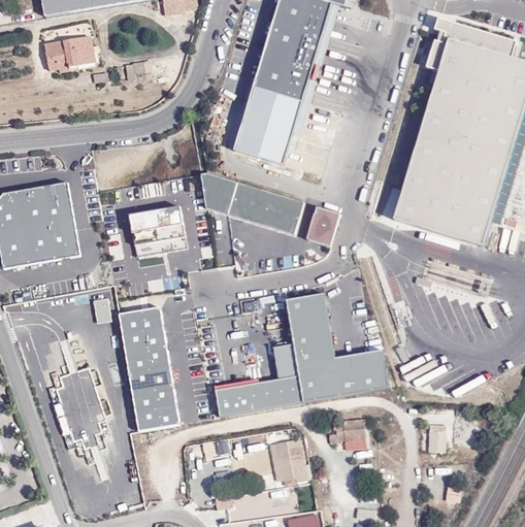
[(39,0),(42,17),(148,0),(39,0)]
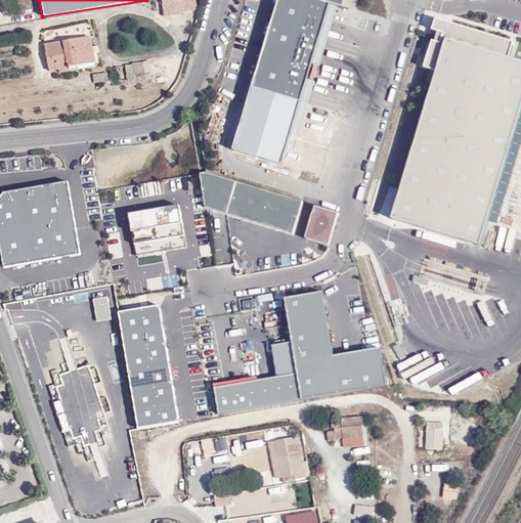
[(159,0),(162,16),(177,13),(177,12),(194,9),(192,0),(159,0)]
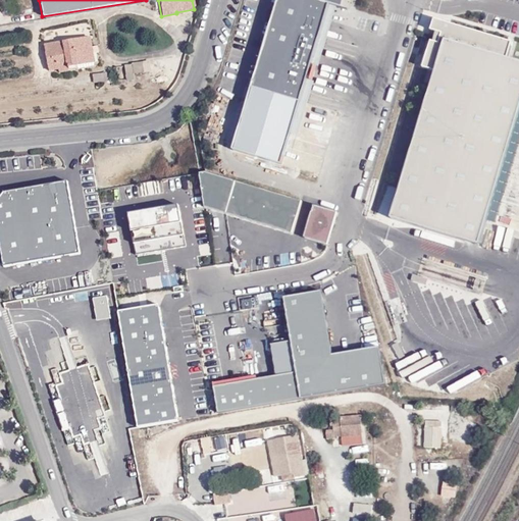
[(333,7),(344,10),(344,9),(336,5),(339,0),(273,0),(246,87),(295,102),(302,80),(307,64),(326,5),(333,7)]
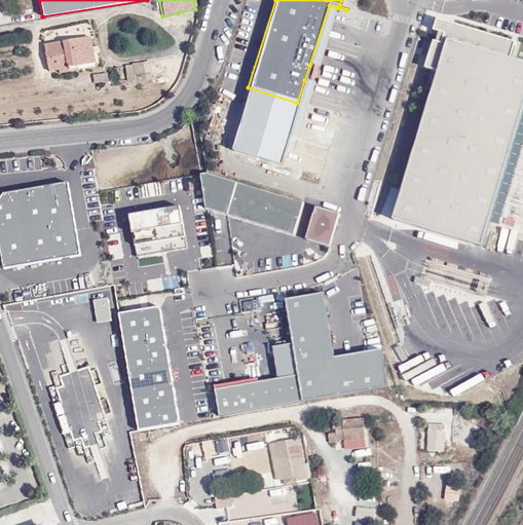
[(332,21),(336,7),(329,5),(309,65),(316,68),(332,21)]
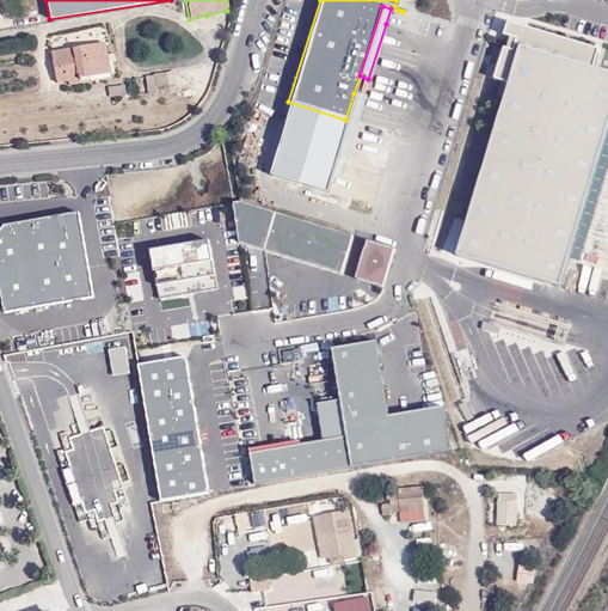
[(455,256),(558,286),(607,121),(607,67),(596,65),(602,43),(513,18),(508,30),(520,34),(516,47),(507,43),(497,74),(508,77),(455,256)]
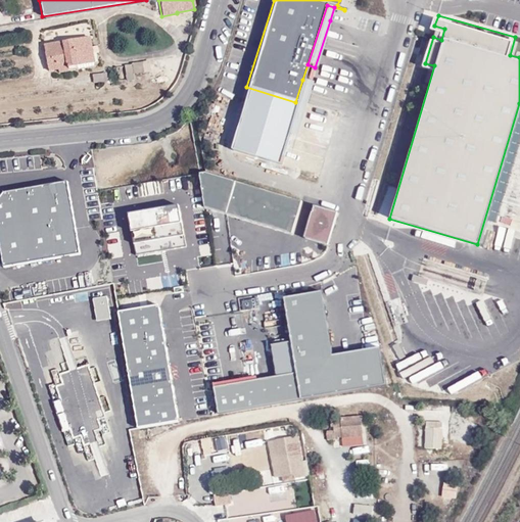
[(89,46),(87,35),(41,44),(47,70),(57,68),(57,73),(66,70),(66,66),(93,62),(91,53),(89,46)]
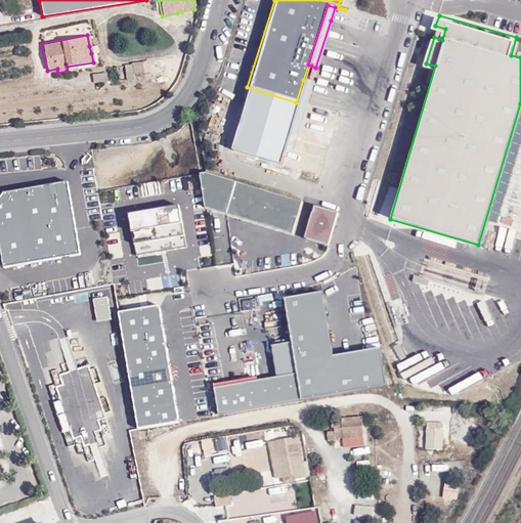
[(144,79),(143,71),(142,61),(130,62),(132,79),(132,81),(144,79)]
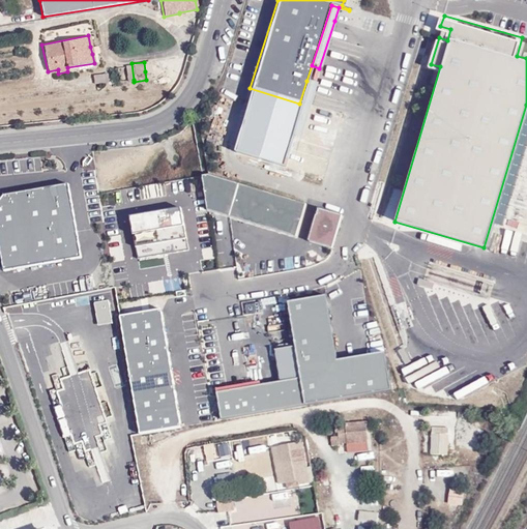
[(134,80),(132,63),(124,64),(124,65),(125,79),(126,82),(134,80)]
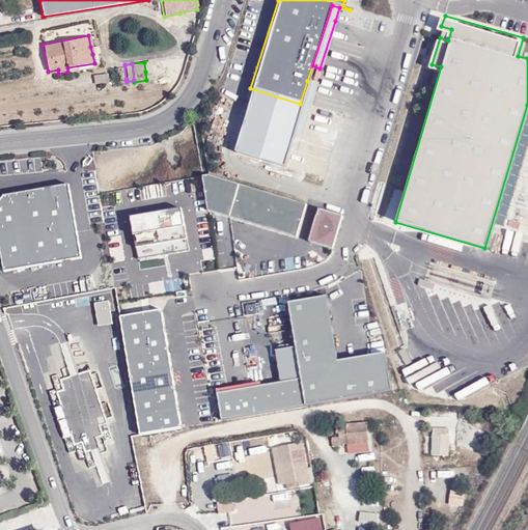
[(126,79),(124,65),(114,66),(116,81),(126,79)]
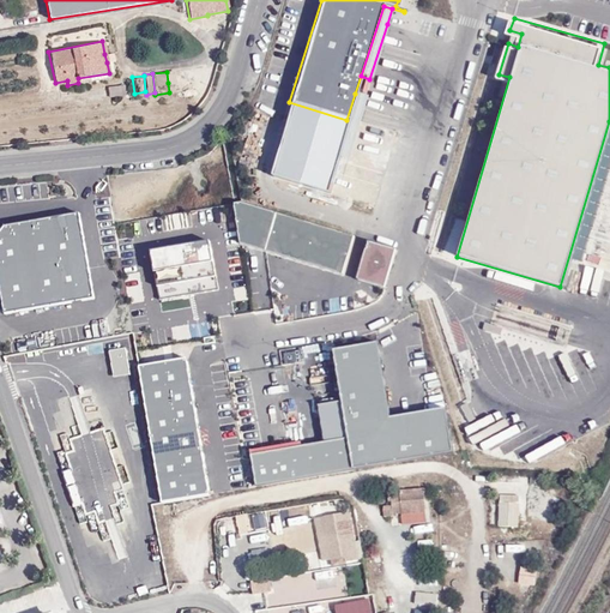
[(124,96),(122,85),(106,86),(107,97),(124,96)]
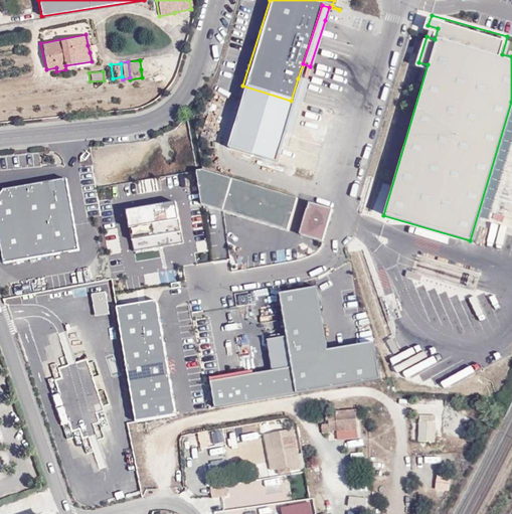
[(307,81),(298,78),(291,101),(300,104),(301,101),(307,81)]
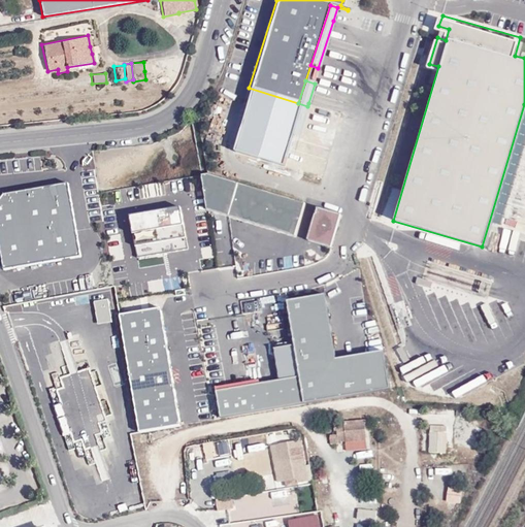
[(205,172),(197,173),(203,210),(293,236),(302,201),(205,172)]
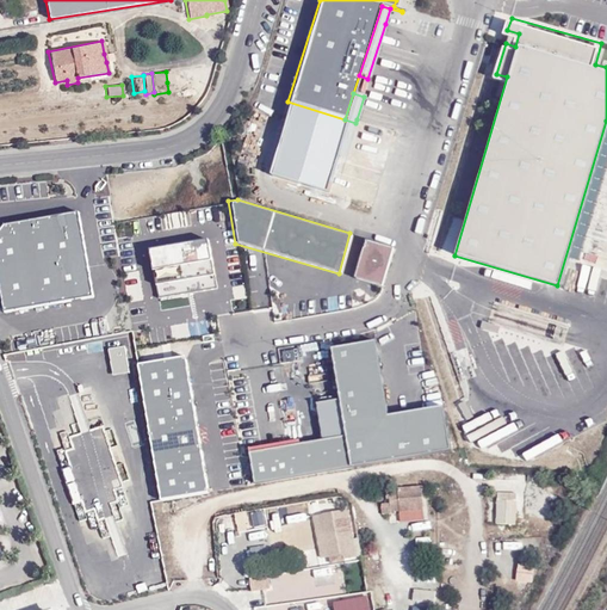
[(97,202),(99,221),(107,220),(104,201),(97,202)]
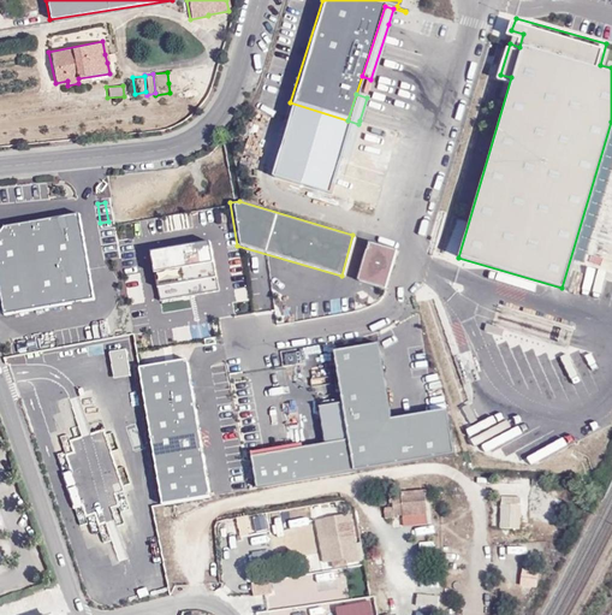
[(91,299),(75,212),(0,224),(0,314),(91,299)]
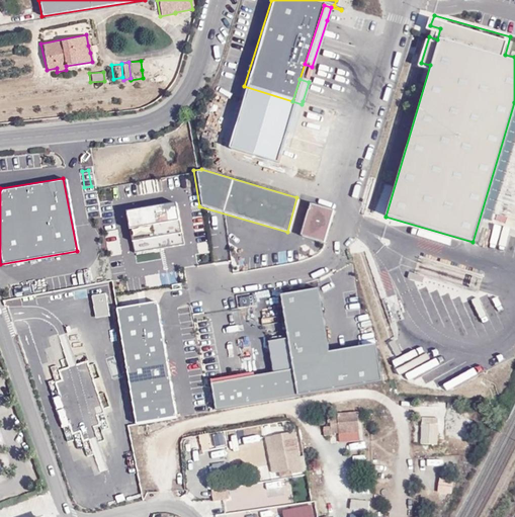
[(182,244),(175,201),(123,210),(130,252),(182,244)]
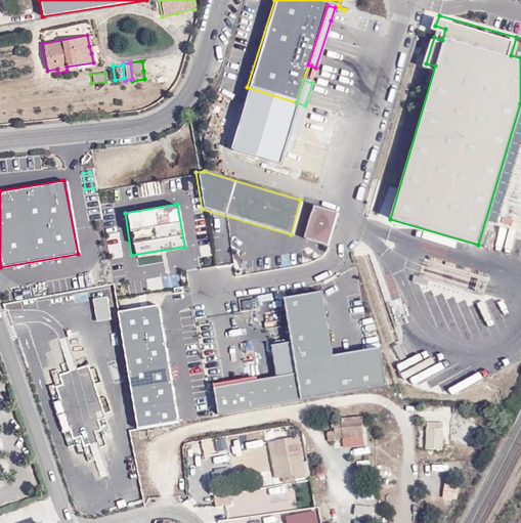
[(326,244),(335,212),(309,204),(300,236),(326,244)]
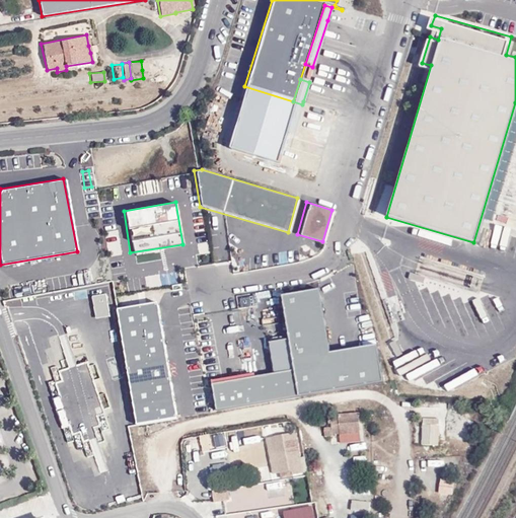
[(293,369),(297,396),(381,382),(375,344),(327,352),(317,290),(281,296),(293,369)]
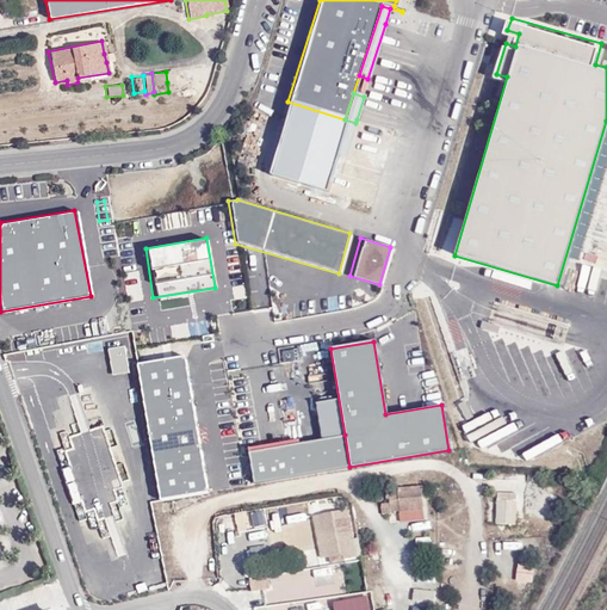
[(127,373),(122,345),(104,349),(109,375),(127,373)]
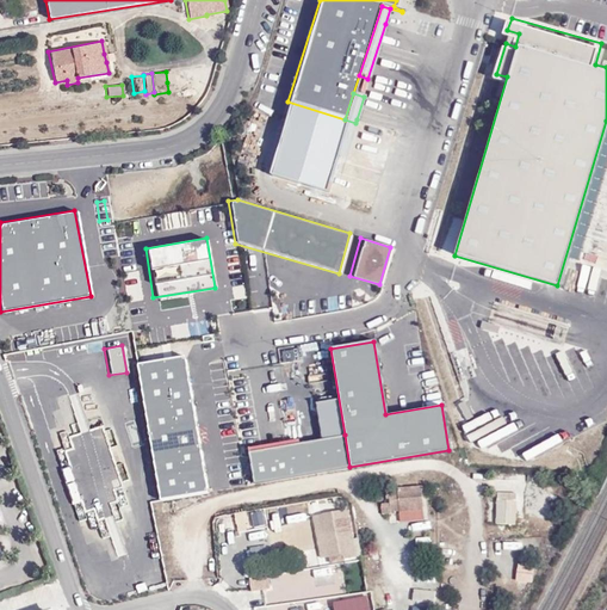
[(184,358),(137,365),(159,499),(205,492),(184,358)]
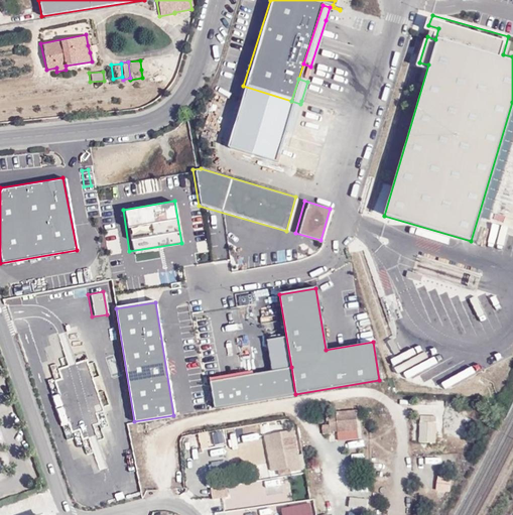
[(214,407),(295,394),(291,367),(210,381),(214,407)]
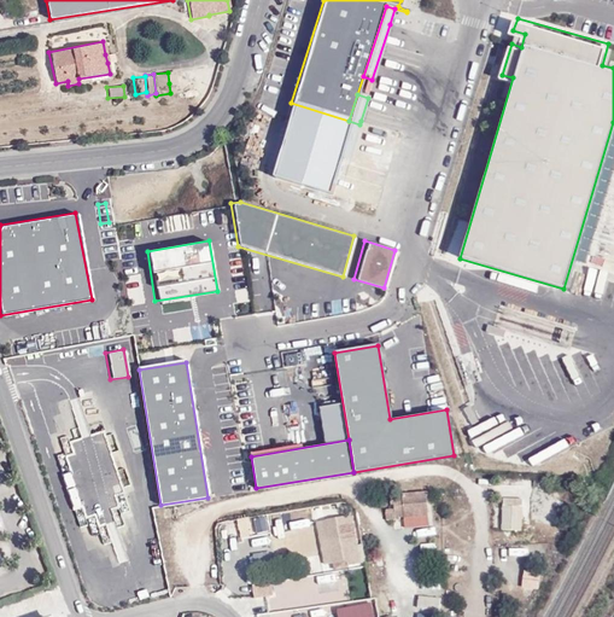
[(395,498),(382,499),(385,518),(397,518),(396,514),(430,513),(428,492),(395,494),(395,498)]
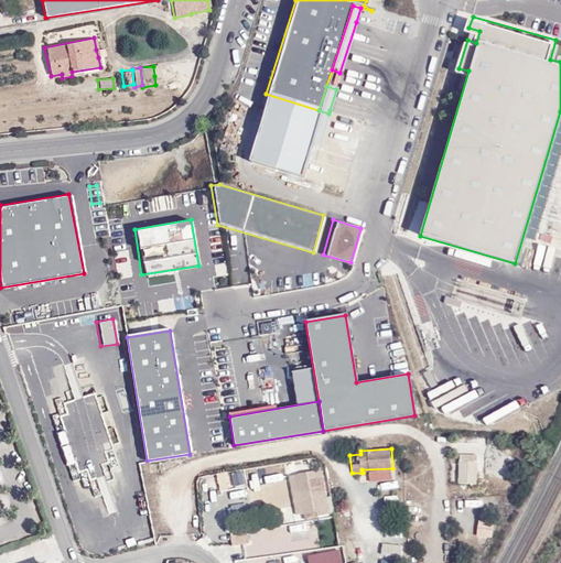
[(453,452),(454,482),(474,482),(473,452),(453,452)]
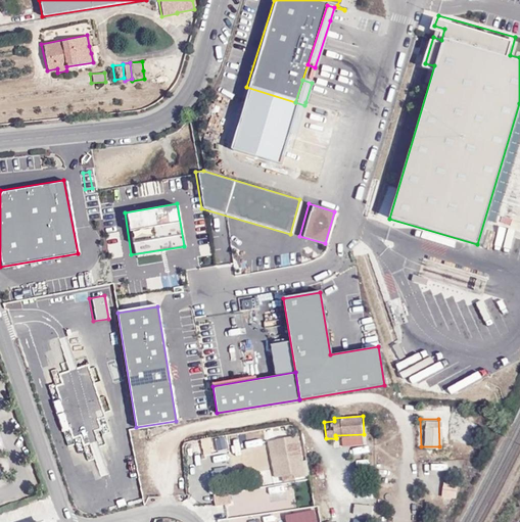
[(214,436),(216,452),(225,449),(223,435),(214,436)]
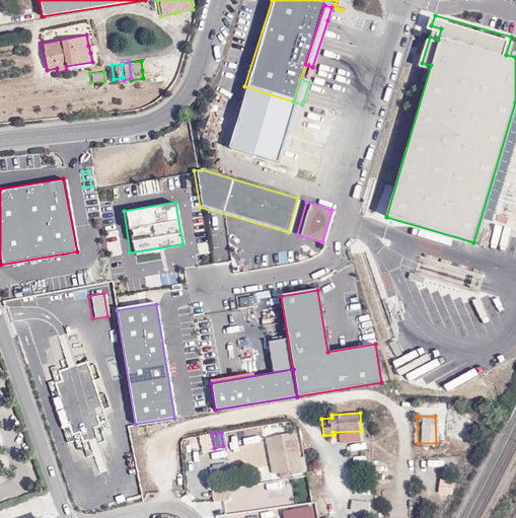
[(285,460),(284,450),(267,452),(266,450),(269,473),(289,470),(290,482),(300,481),(297,459),(285,460)]
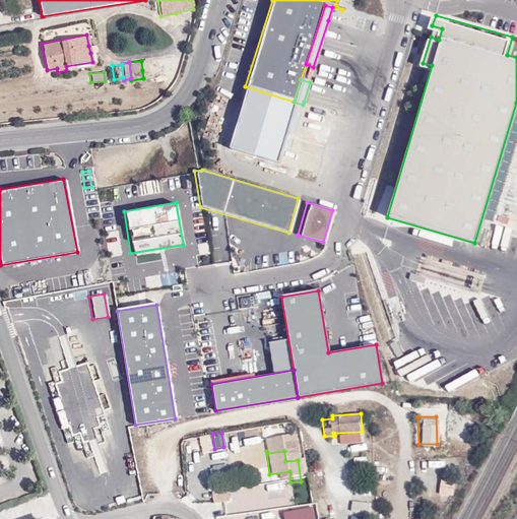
[(348,510),(368,509),(368,500),(348,501),(348,510)]
